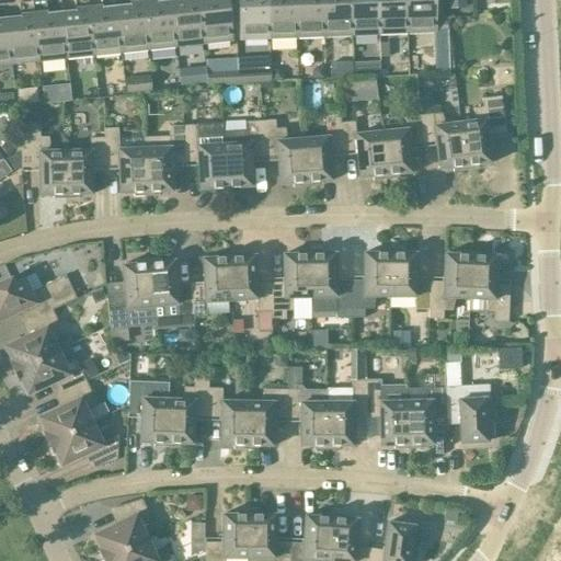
[(73,0),(76,11),(61,12),(67,58),(94,56),(88,0),(73,0)]
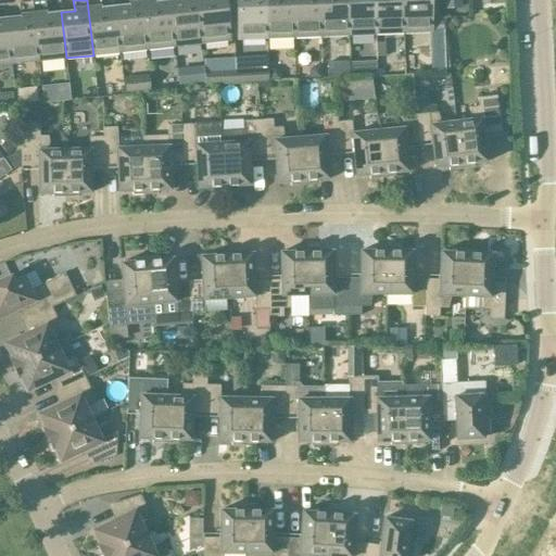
[(87,0),(93,55),(121,52),(115,7),(102,8),(100,0),(87,0)]
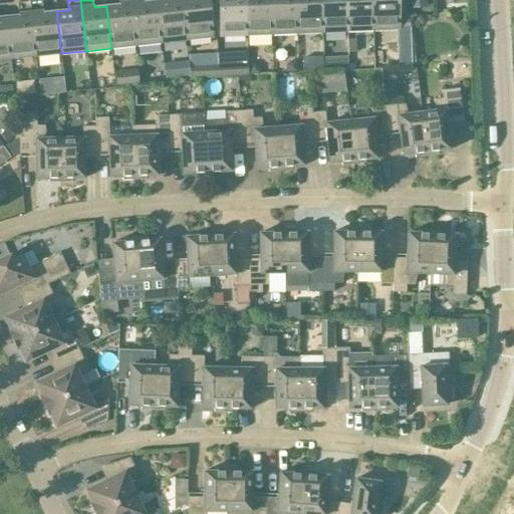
[(118,0),(119,5),(106,6),(111,48),(137,45),(131,0),(118,0)]
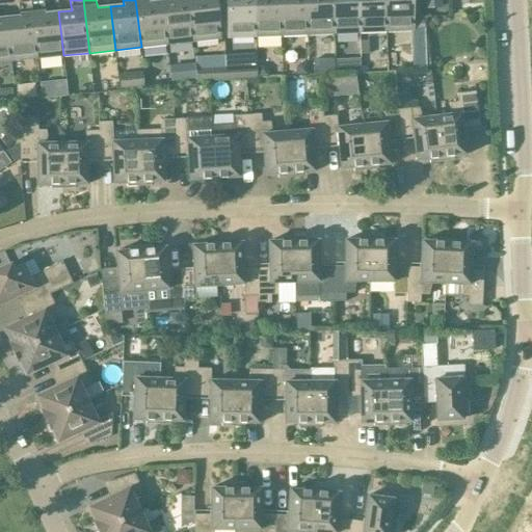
[(135,0),(141,47),(167,45),(162,1),(150,2),(149,0),(135,0)]
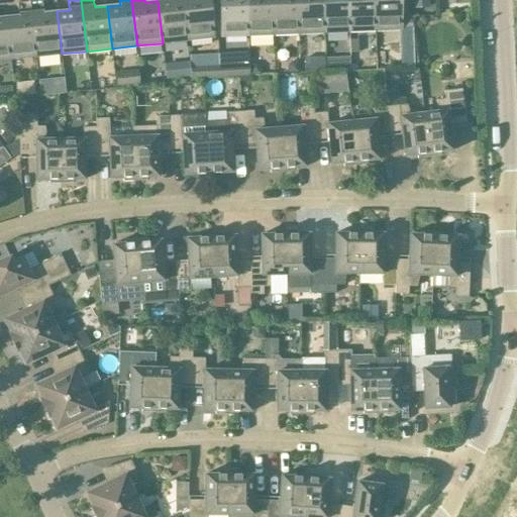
[(164,0),(158,1),(163,43),(188,40),(183,0),(164,0)]
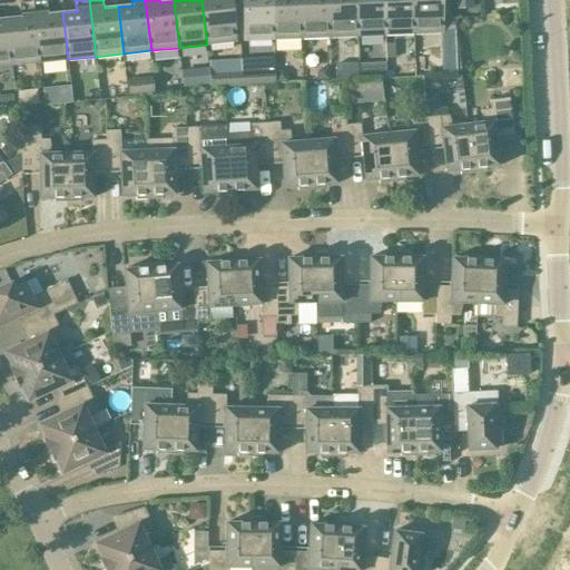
[(202,0),(207,45),(235,41),(231,0),(202,0)]
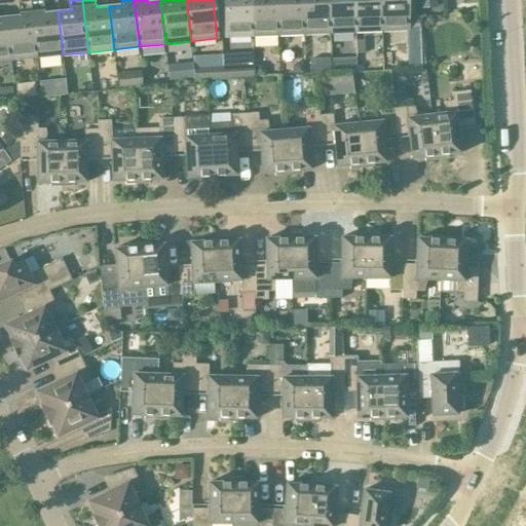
[(223,0),(226,38),(252,37),(250,0),(223,0)]
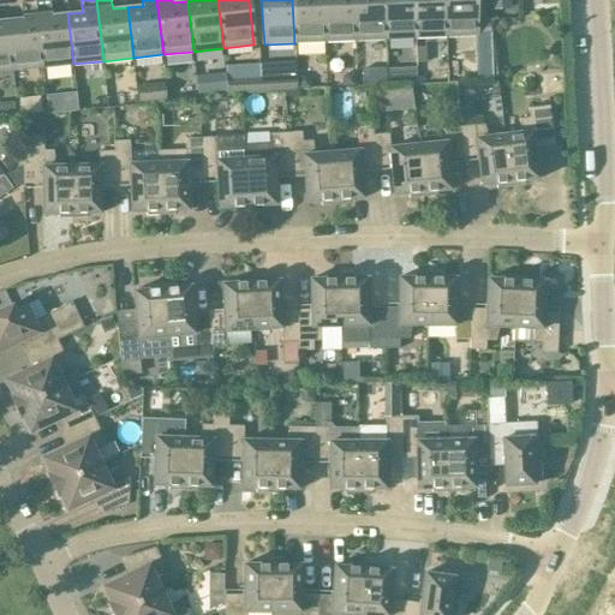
[(292,0),(294,43),(326,42),(323,0),(292,0)]
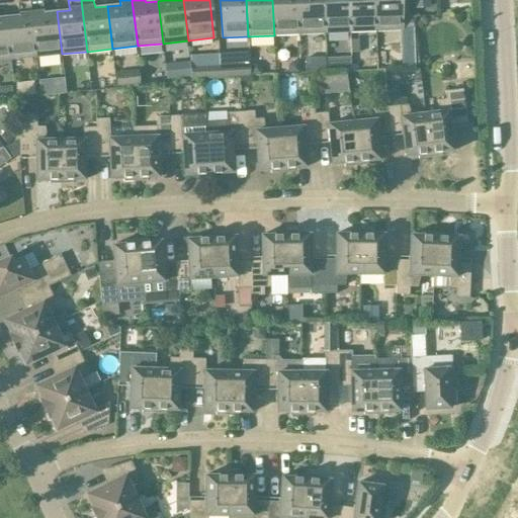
[(272,0),(274,35),(299,34),(297,0),(272,0)]
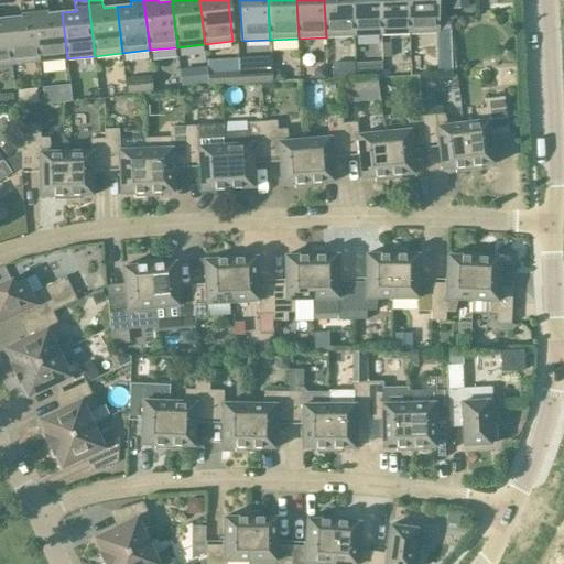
[(324,0),(326,38),(354,36),(351,0),(324,0)]
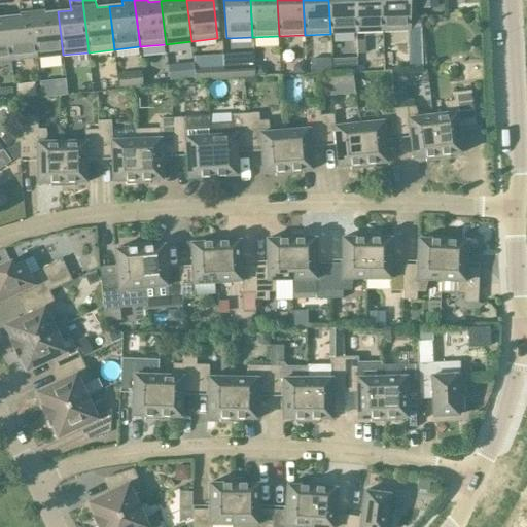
[(328,0),(330,34),(356,33),(354,0),(328,0)]
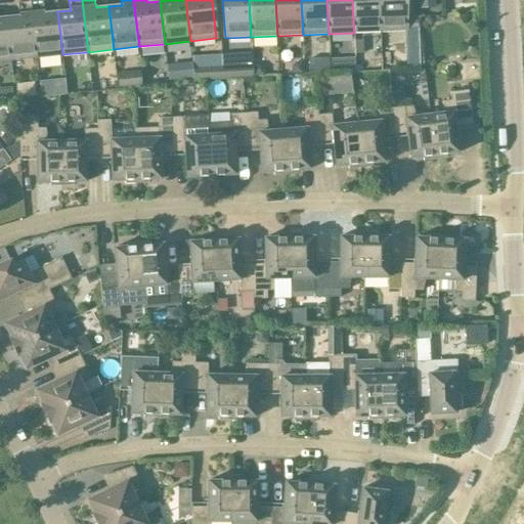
[(352,0),(354,33),(380,32),(379,0),(352,0)]
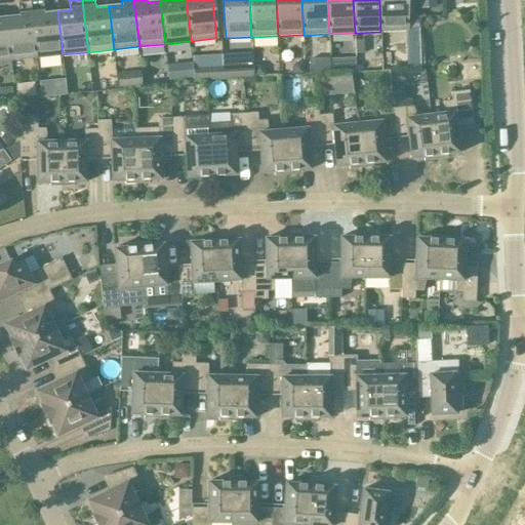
[(379,0),(380,32),(407,31),(405,0),(379,0)]
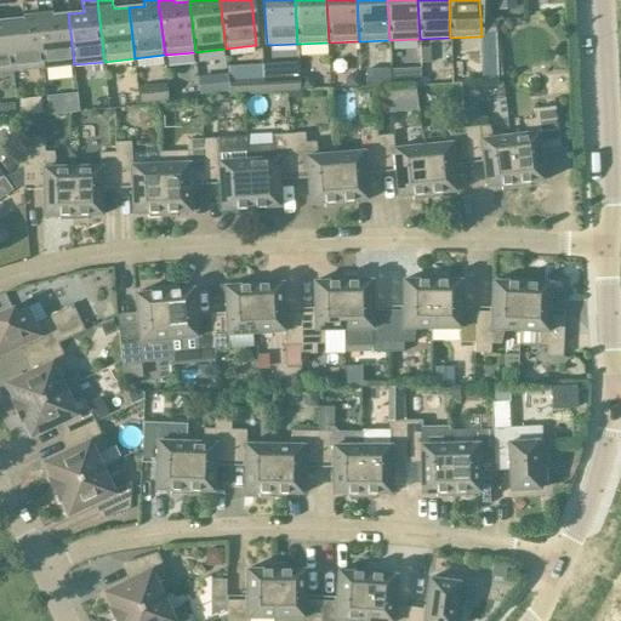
[(513,0),(496,0),(497,11),(514,10),(513,0)]
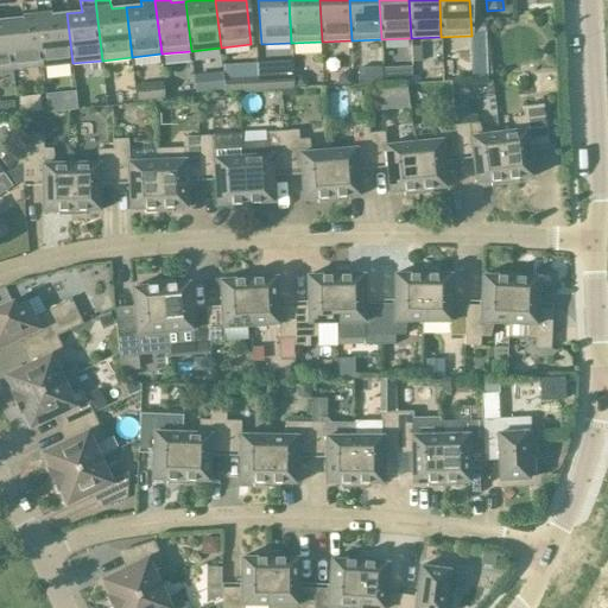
[(51,16),(50,1),(36,2),(43,67),(73,63),(67,13),(51,16)]
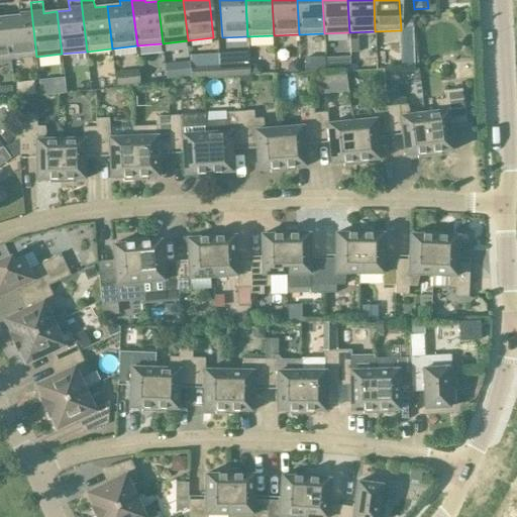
[(17,3),(18,16),(6,17),(10,60),(36,57),(30,2),(17,3)]
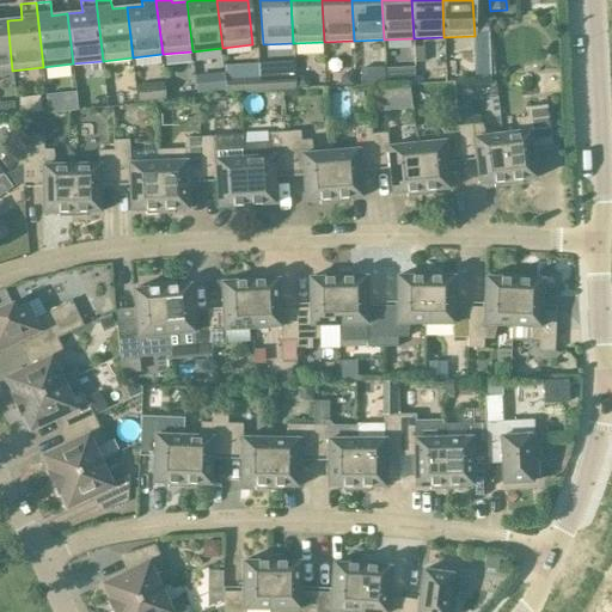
[(0,71),(12,71),(7,20),(0,20),(0,71)]
